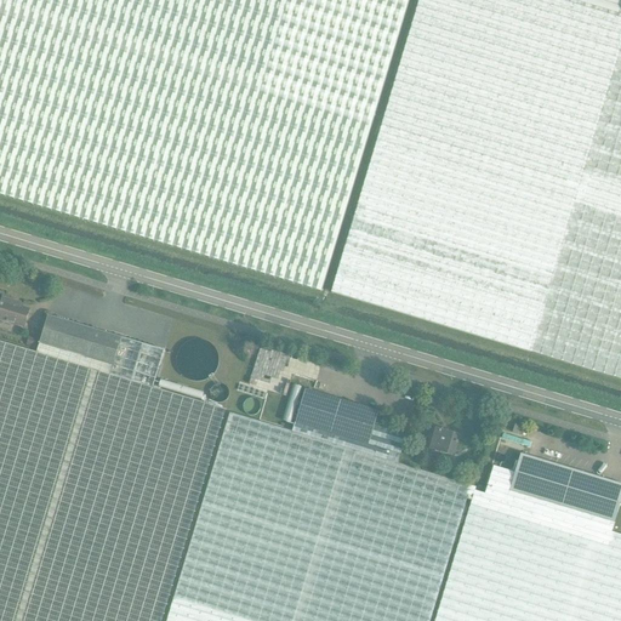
[(0,0),(0,194),(322,291),(409,0),(0,0)]
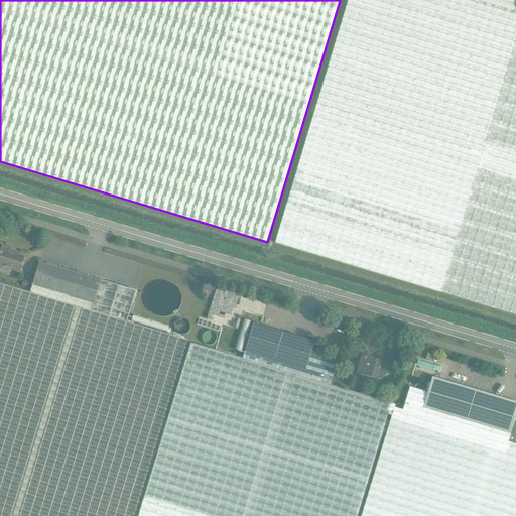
[(515,11),(480,1),(476,0),(347,0),(274,245),(515,316),(515,11)]
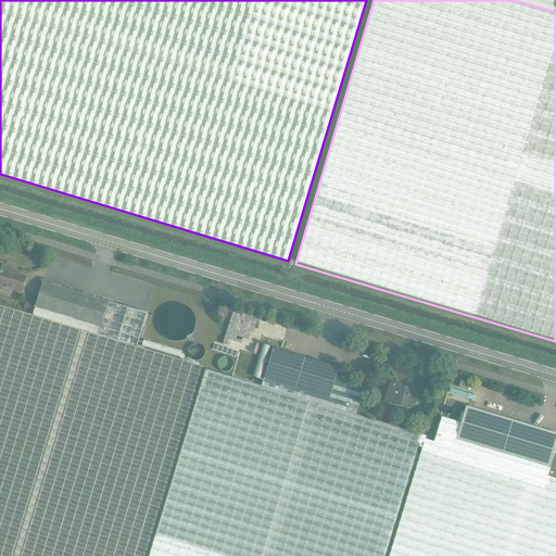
[(555,0),(516,0),(517,1),(555,12),(555,8),(555,0)]
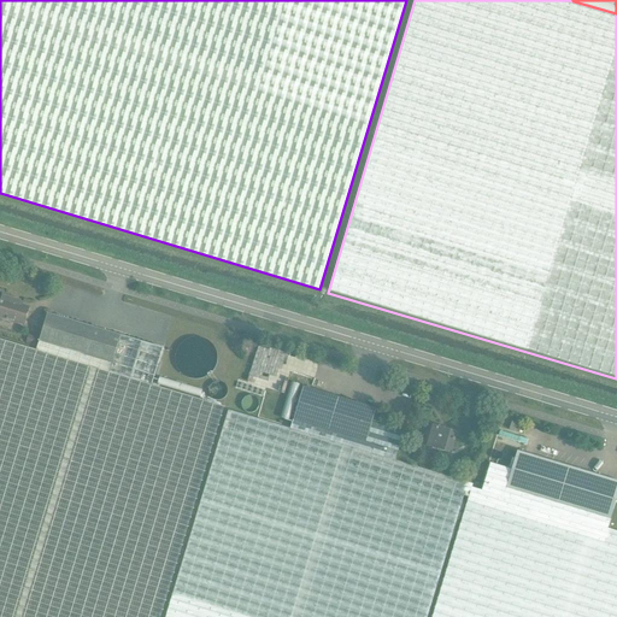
[(15,299),(3,297),(0,304),(0,317),(24,325),(29,307),(13,303),(15,299)]
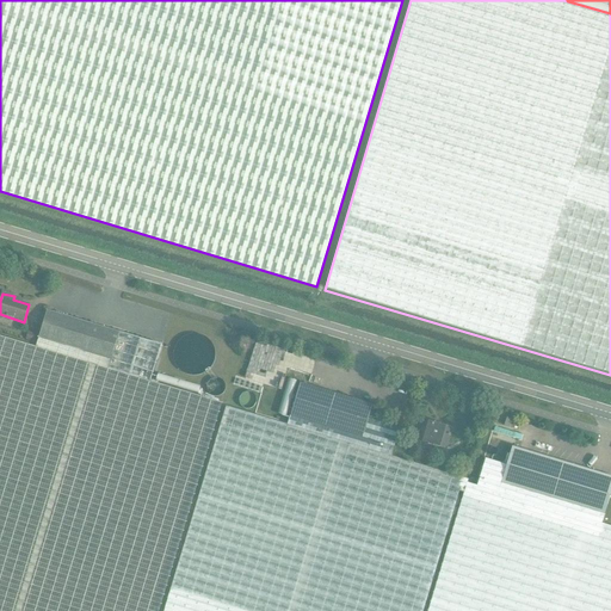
[(111,360),(119,333),(48,310),(38,339),(111,360)]
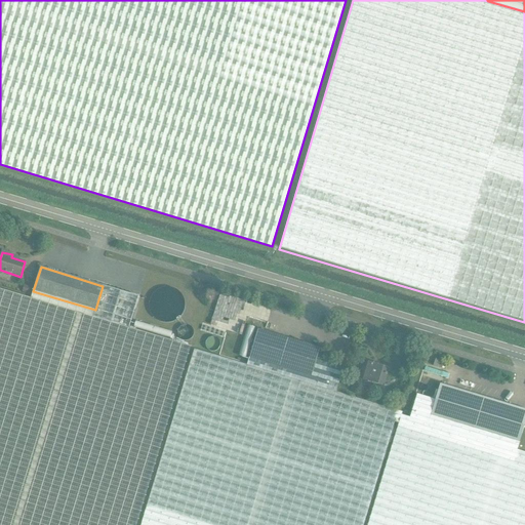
[(95,310),(33,291),(31,298),(0,288),(0,524),(136,524),(191,347),(128,328),(138,296),(103,286),(95,310)]
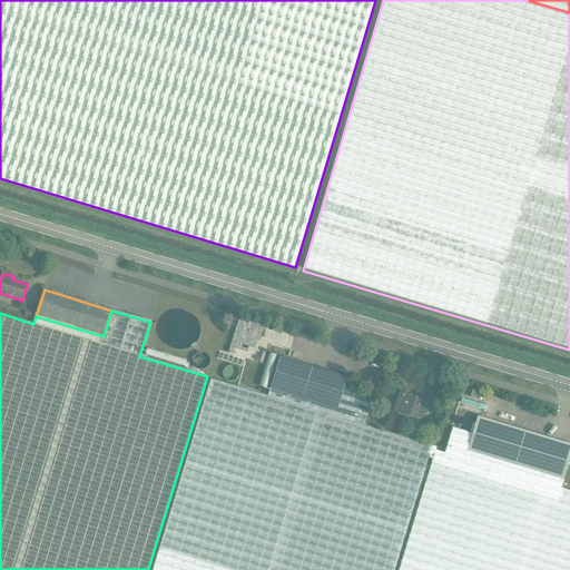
[(279,356),(268,397),(365,426),(373,401),(344,392),(347,377),(279,356)]
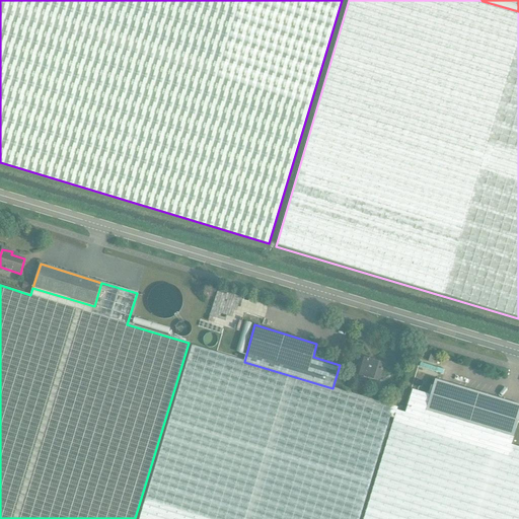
[(359,518),(393,406),(332,388),(244,362),(192,346),(139,518),(359,518)]
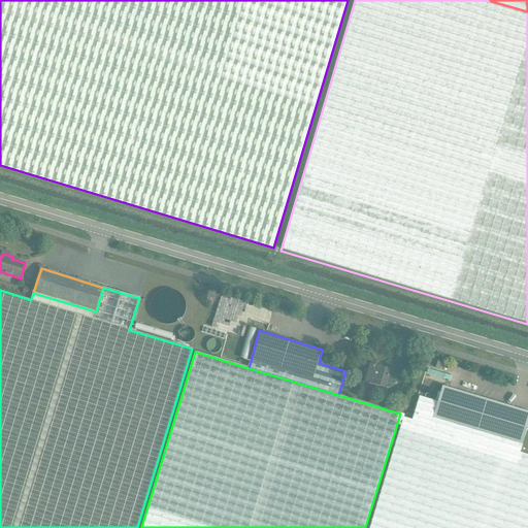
[(386,388),(391,370),(381,367),(381,366),(375,365),(375,366),(365,363),(360,381),(370,384),(370,385),(374,386),(375,385),(386,388)]
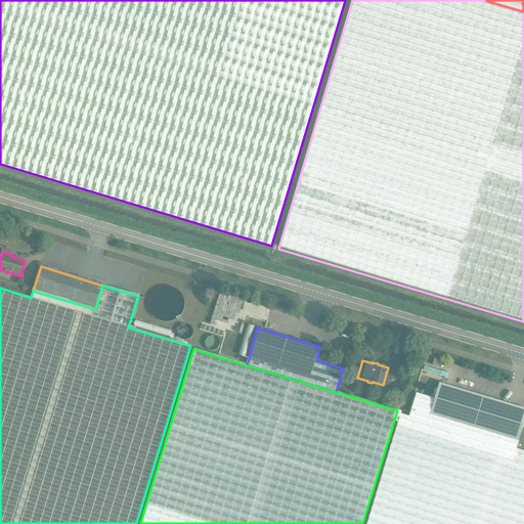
[(425,366),(423,372),(446,378),(448,374),(425,366)]
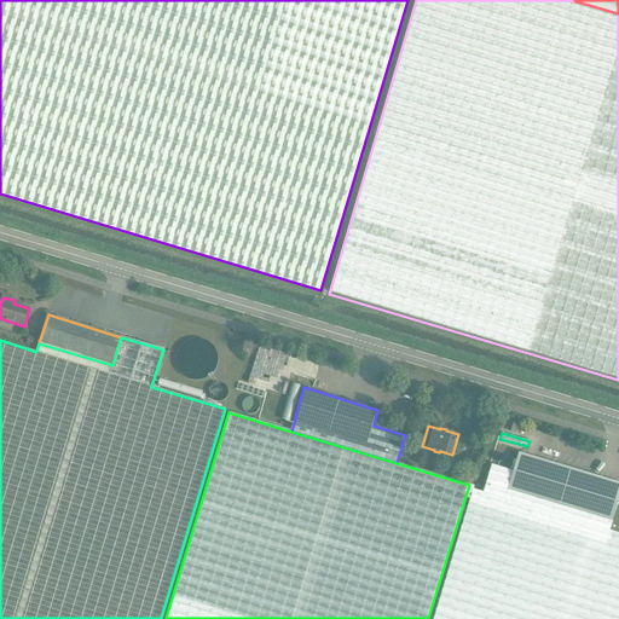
[(618,481),(519,452),(514,472),(508,490),(613,521),(618,498),(618,481)]
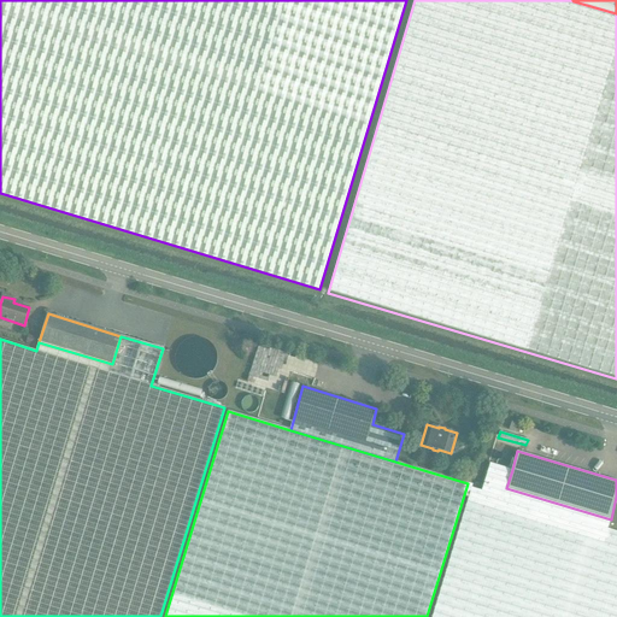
[(616,616),(616,532),(607,529),(611,519),(506,488),(512,470),(491,463),(482,491),(471,488),(432,616),(616,616)]
